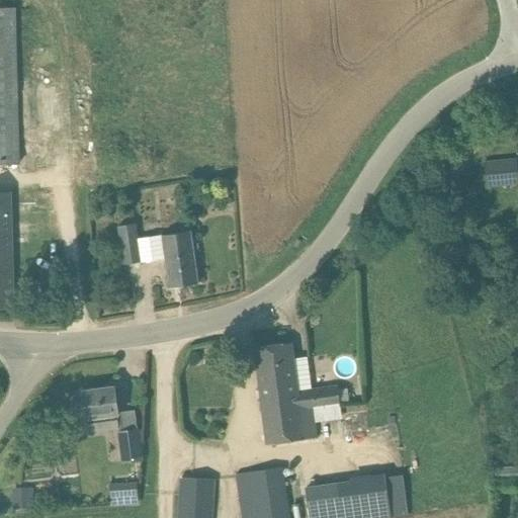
[(16,72),(16,68),(14,17),(14,7),(0,7),(0,164),(19,164),(16,72)]
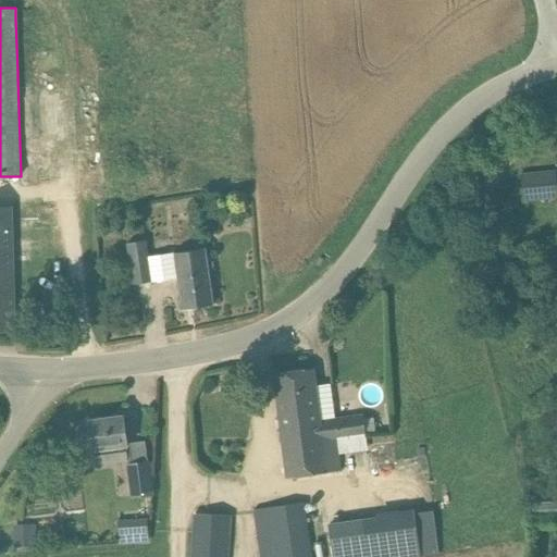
[(541,172),(521,173),(523,199),(543,198),(541,172)]
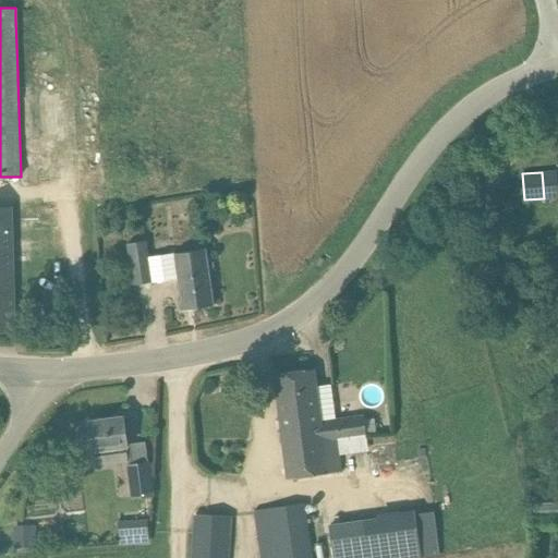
[(0,330),(13,330),(8,207),(0,207),(0,330)]
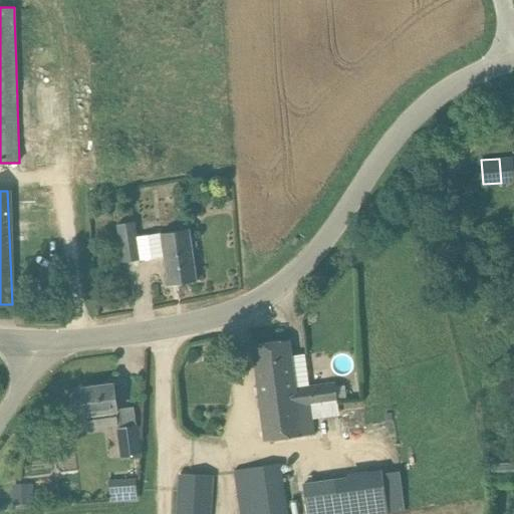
[(136,222),(117,224),(123,263),(165,257),(170,285),(197,281),(190,229),(138,237),(136,222)]
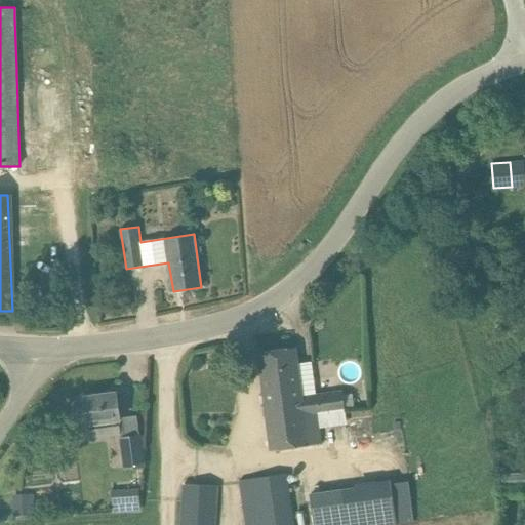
[(275,351),(258,353),(271,451),(321,445),(318,415),(345,412),(342,393),(301,398),(296,348),(279,350),(279,351),(276,352),(275,351)]
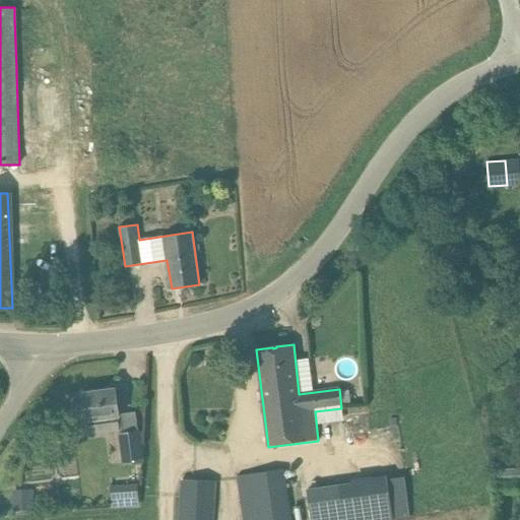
[(116,388),(83,393),(85,405),(73,406),(76,435),(120,430),(118,416),(120,416),(116,388)]
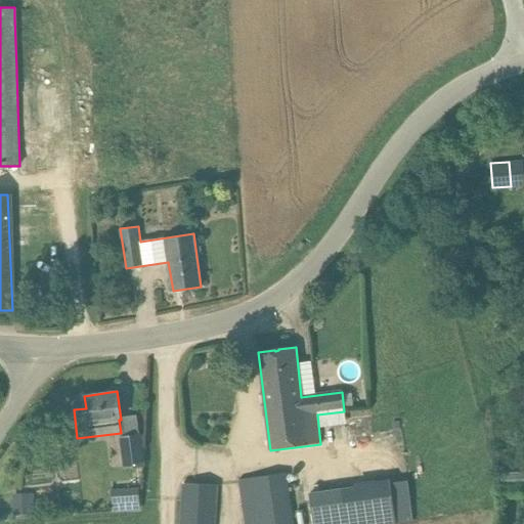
[(143,466),(139,435),(121,438),(125,468),(143,466)]
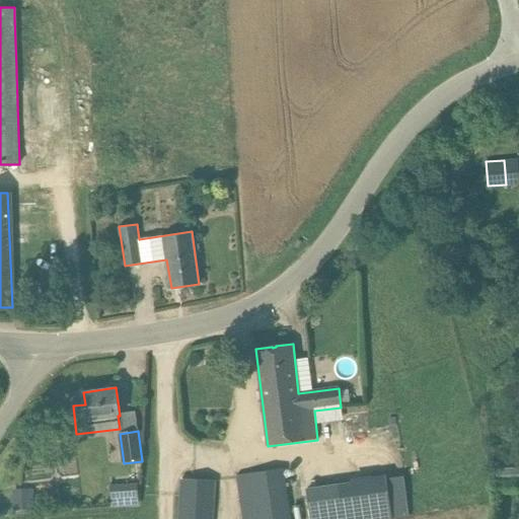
[(500,475),(518,474),(518,465),(500,466),(500,475)]
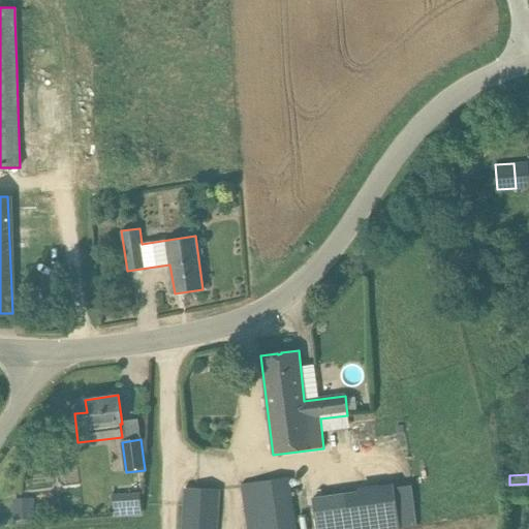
[(297,528),(290,475),(242,483),(248,528),(297,528)]
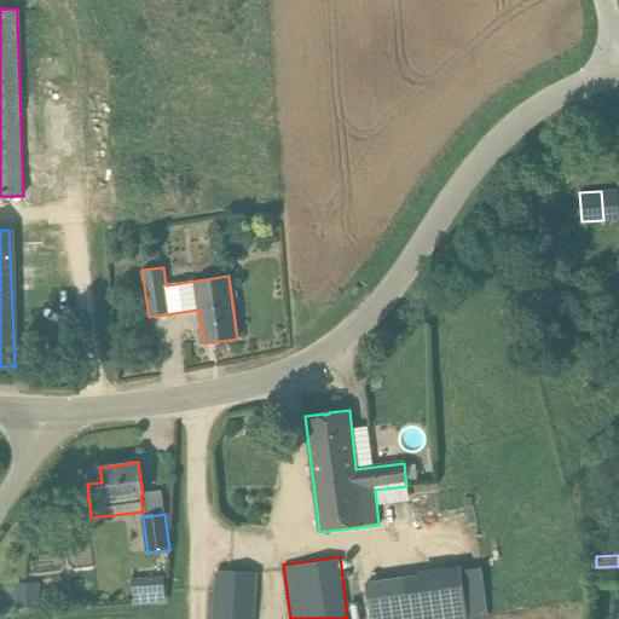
[(255,618),(259,570),(215,567),(212,618),(255,618)]
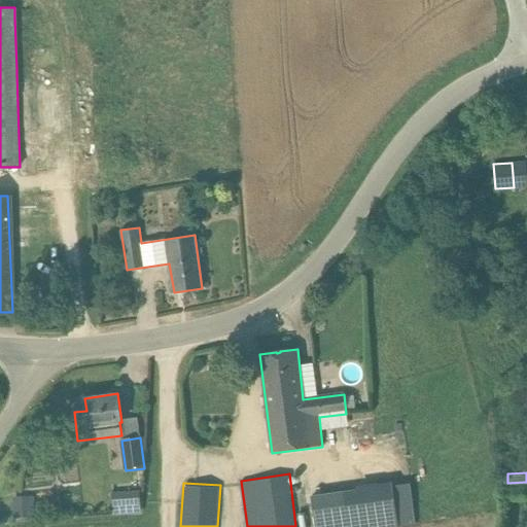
[(392,483),(311,494),(315,526),(392,526),(398,526),(392,483)]
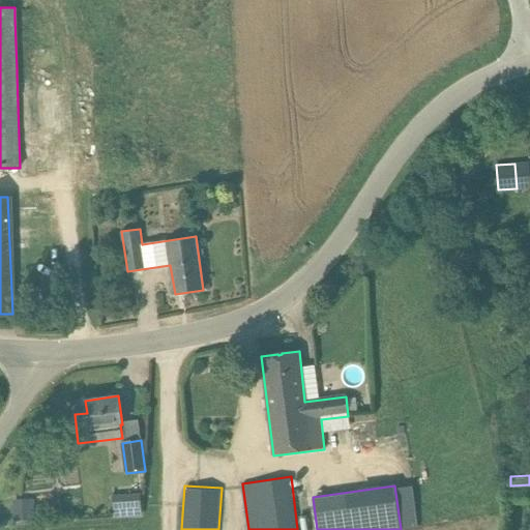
[(114,494),(115,507),(144,505),(143,493),(114,494)]
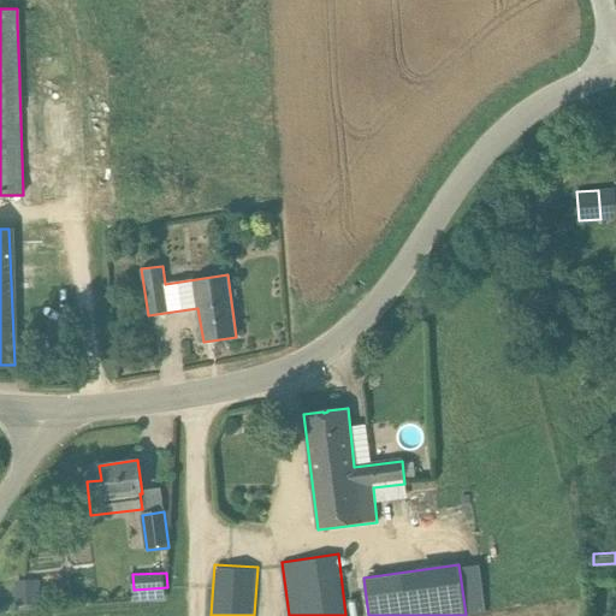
[(16,581),(16,606),(41,605),(40,580),(16,581)]
